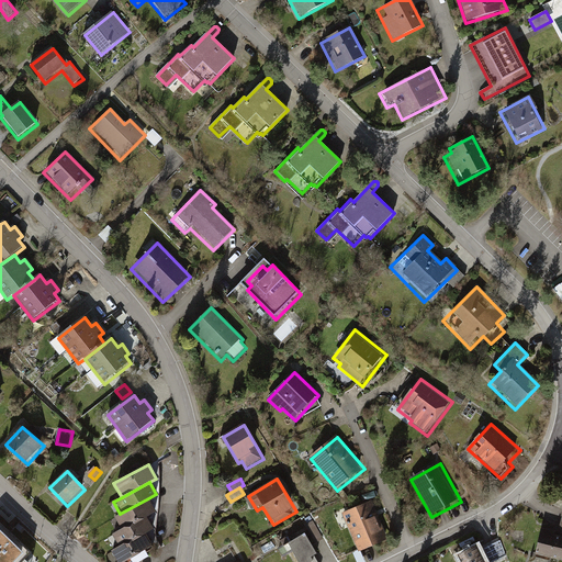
[(121,529),(147,515),(155,510),(148,498),(120,514),(114,517),(121,529)]
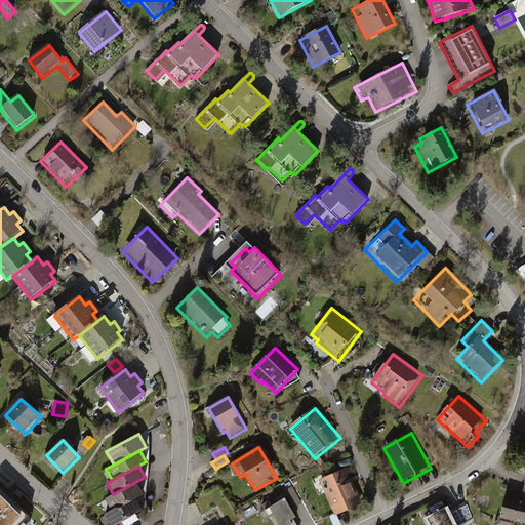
[(349,469),(319,482),(335,519),(366,506),(349,469)]
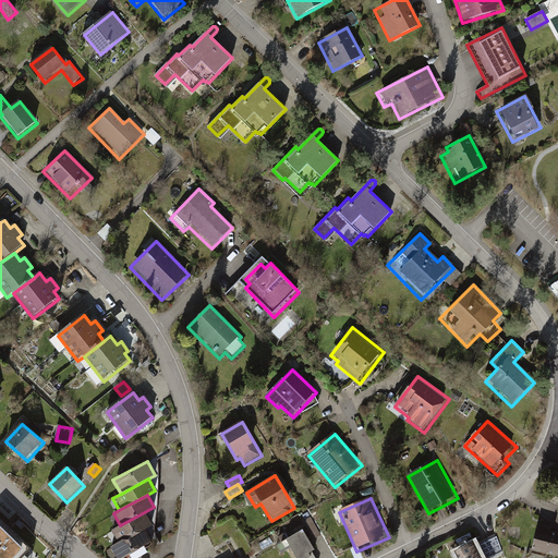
[(549,528),(534,524),(526,554),(545,557),(557,557),(557,507),(552,534),(548,533),(549,528)]
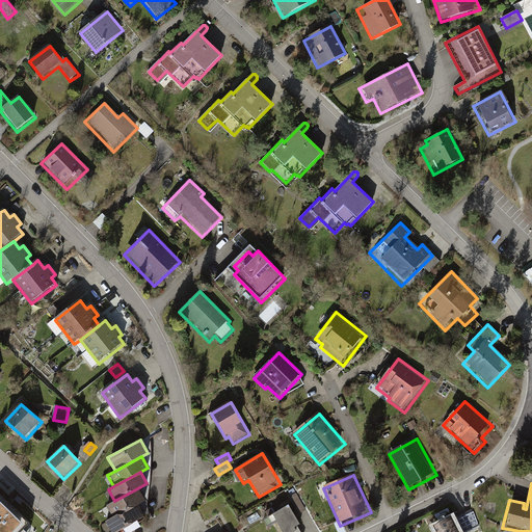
[(113,517),(139,503),(145,500),(139,487),(114,501),(107,505),(113,517)]
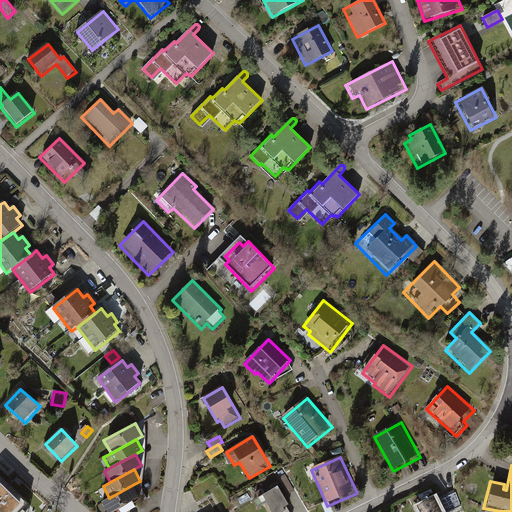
[(0,475),(0,511),(29,511),(24,507),(29,503),(0,475)]
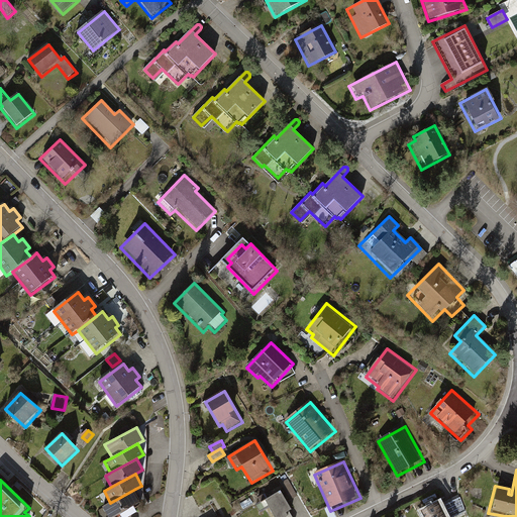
[(135,489),(110,503),(104,507),(109,516),(112,516),(142,501),(135,489)]
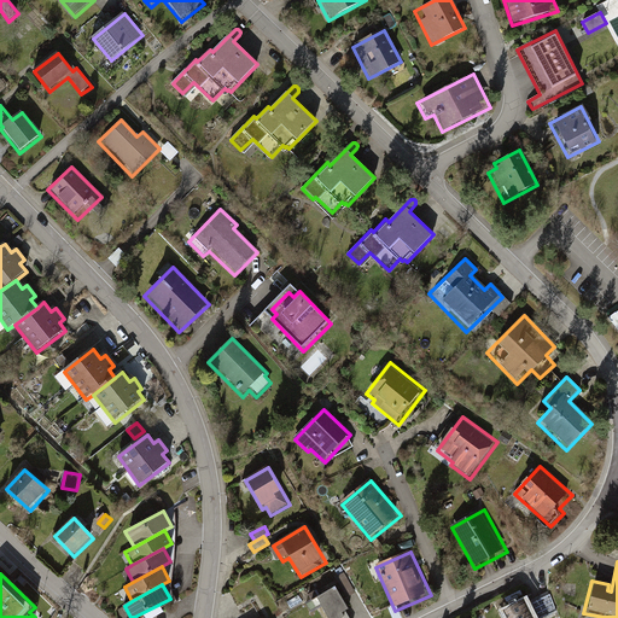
[(310,596),(313,602),(308,605),(313,612),(319,608),(324,617),(350,617),(348,613),(351,611),(337,588),(321,598),(318,592),(310,596)]
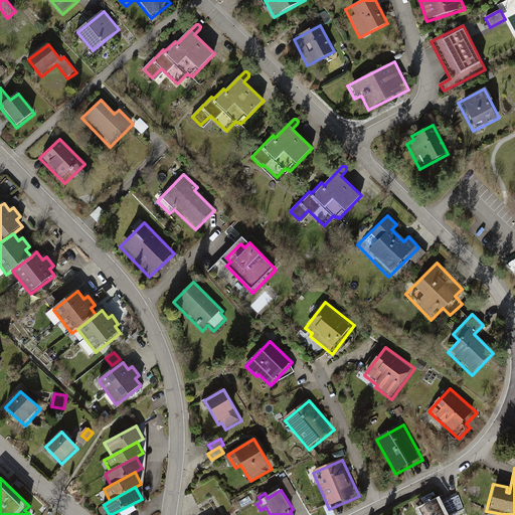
[(440,499),(414,510),(416,514),(450,514),(464,509),(457,494),(441,501),(440,499)]
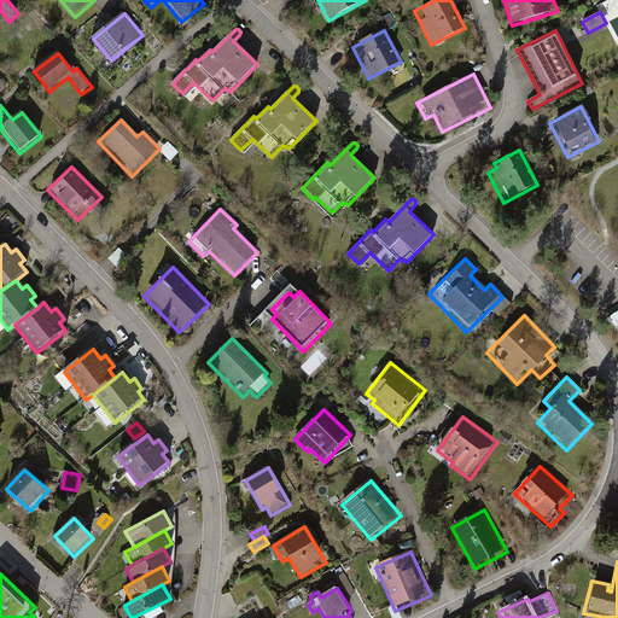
All buildings are outlined.
